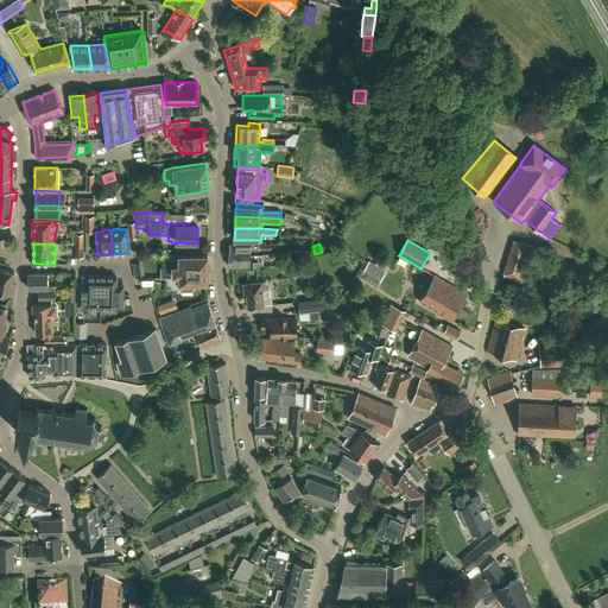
[(251,257),(251,251),(251,245),(230,245),(229,257),(251,257)]
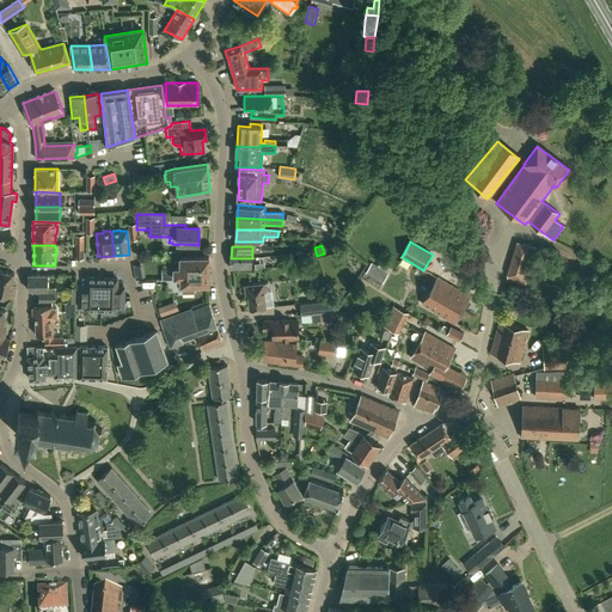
[(163,269),(163,274),(175,274),(175,275),(182,275),(182,273),(190,271),(190,269),(209,268),(209,258),(181,258),(181,268),(163,269)]
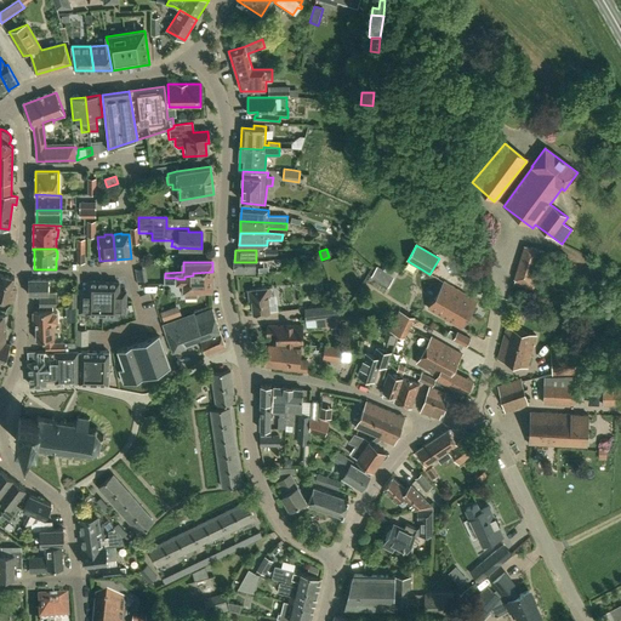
[(256,262),(234,262),(234,273),(255,273),(256,262)]
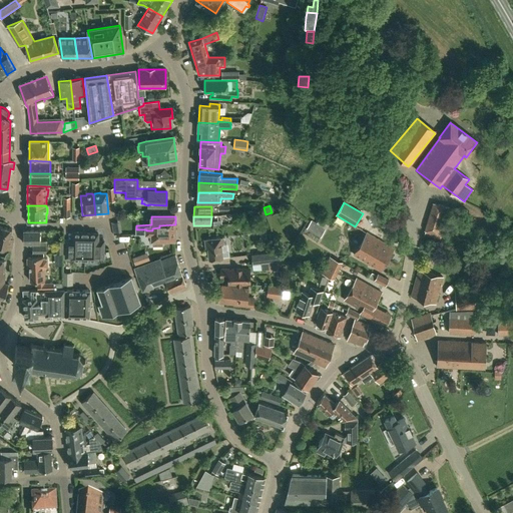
[(312,220),(306,229),(320,238),(326,228),(312,220)]
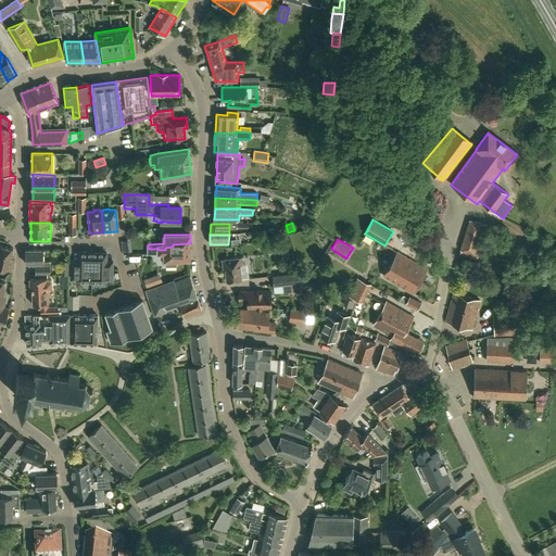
[(190,260),(190,243),(173,244),(173,247),(165,248),(165,250),(159,250),(159,249),(148,249),(148,254),(159,254),(159,252),(164,252),(164,260),(166,260),(166,265),(176,265),(176,260),(190,260)]
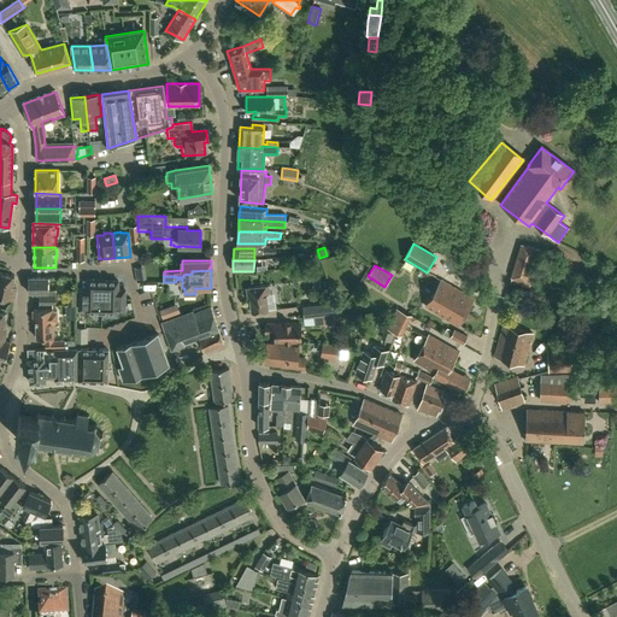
[(15,275),(3,272),(0,283),(0,297),(15,300),(17,291),(11,289),(15,275)]
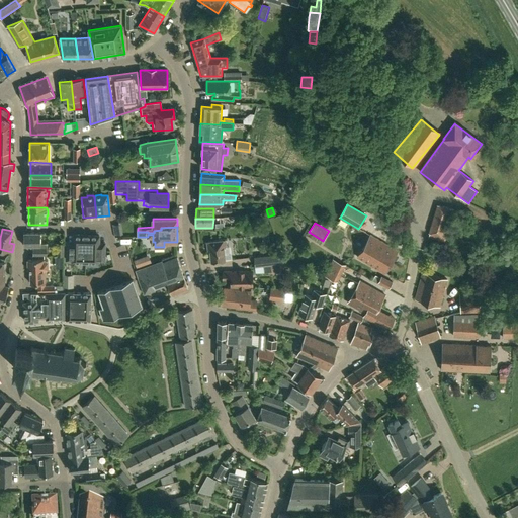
[(33,255),(47,255),(47,244),(40,244),(40,233),(24,233),(24,246),(30,246),(30,247),(31,248),(33,248),(33,255)]
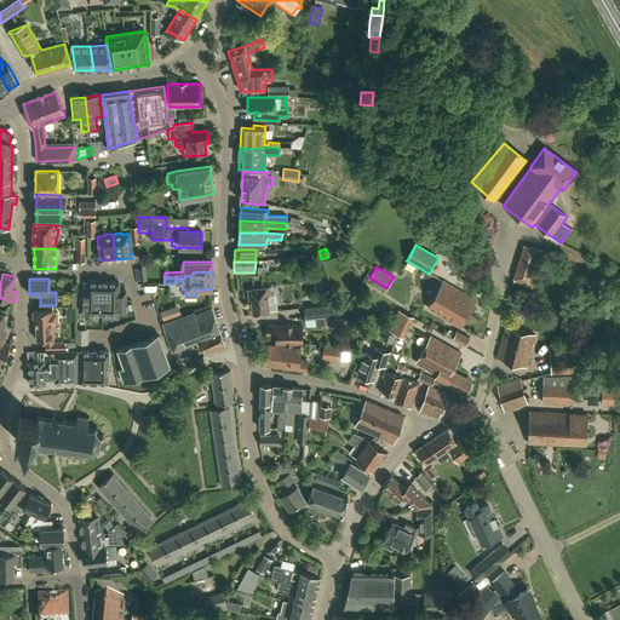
[(103,281),(87,281),(87,297),(80,297),(79,311),(86,311),(86,313),(103,313),(103,281)]
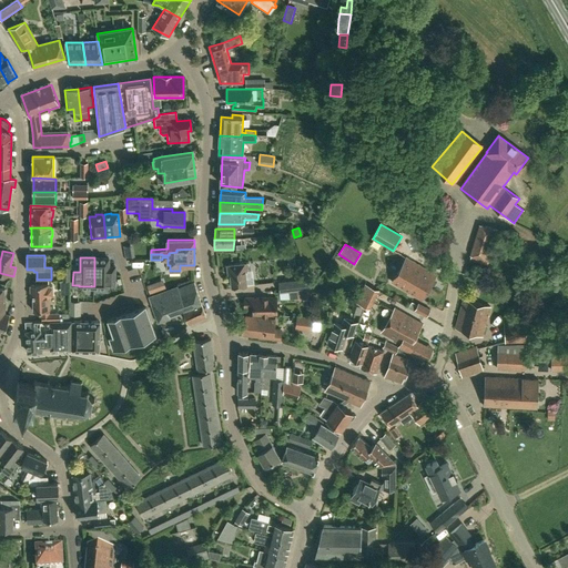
[(109,259),(94,257),(94,286),(108,287),(108,286),(114,286),(115,273),(108,273),(109,259)]
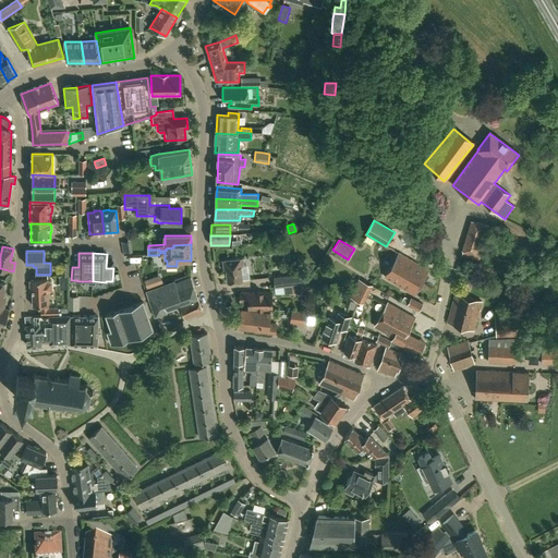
[(428,271),(399,254),(385,278),(414,295),(428,271)]
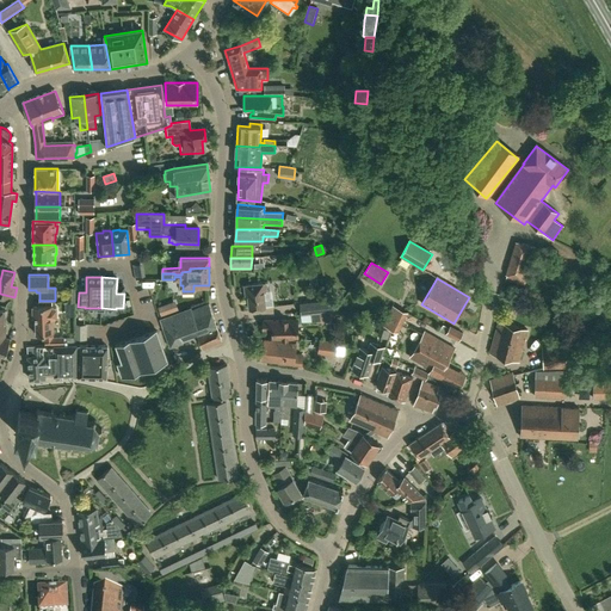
[(265,283),(244,285),(245,292),(247,292),(248,309),(265,308),(264,291),(266,291),(265,283)]
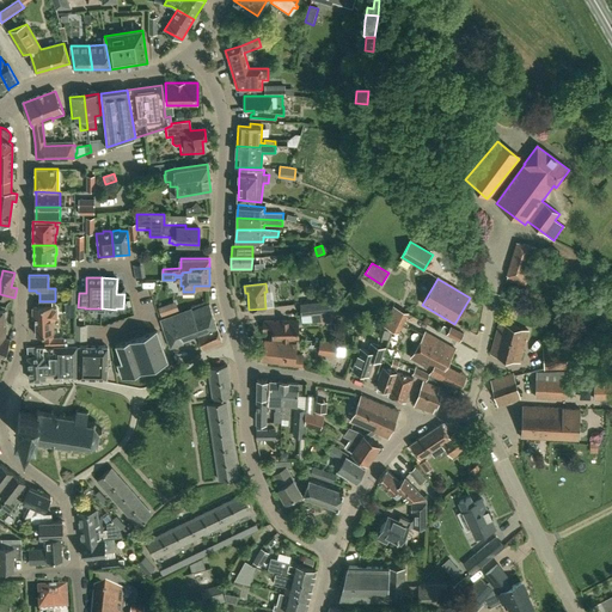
[(176,300),(158,307),(161,316),(179,310),(176,300)]
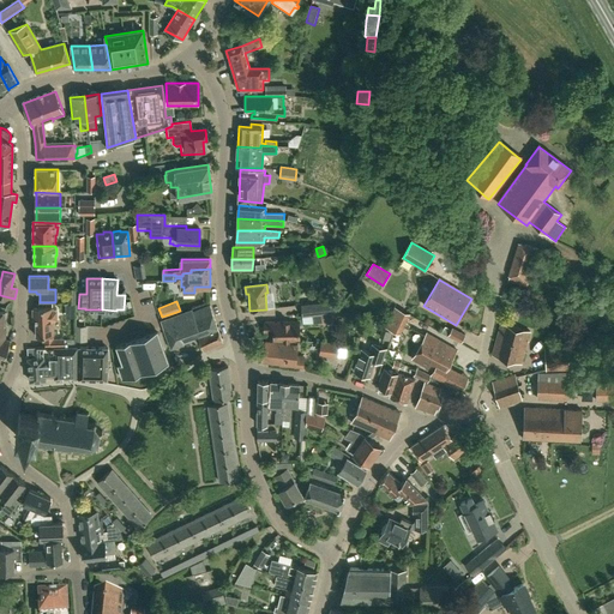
[(301,305),(302,317),(333,313),(336,313),(335,301),(301,305)]
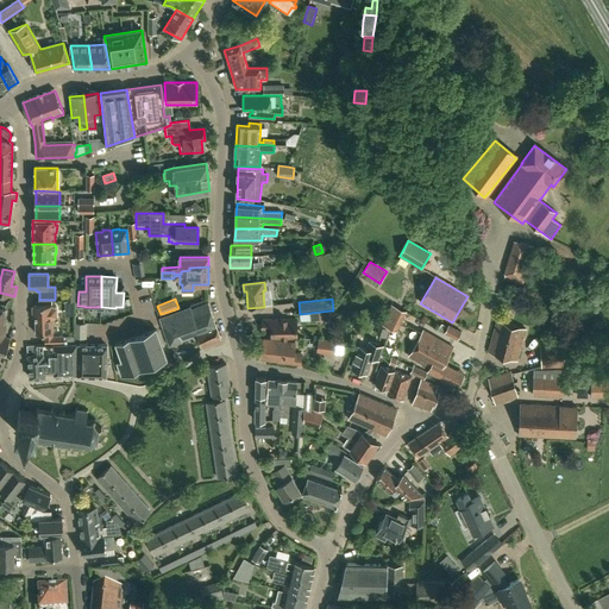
[(182,340),(179,331),(189,327),(192,333),(196,332),(202,347),(221,338),(208,303),(192,309),(190,306),(159,316),(169,345),(182,340)]
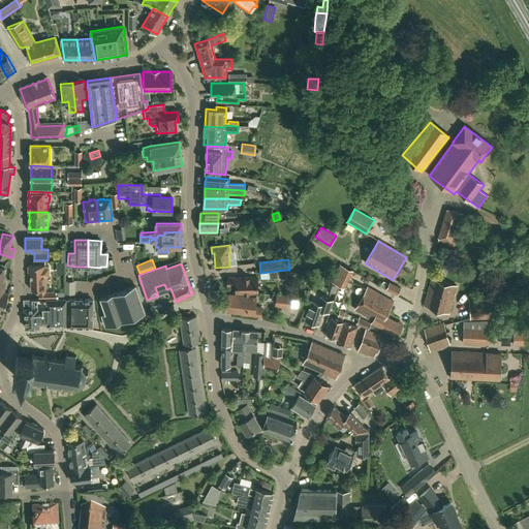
[(352,271),(340,263),(331,282),(344,287),(352,271)]
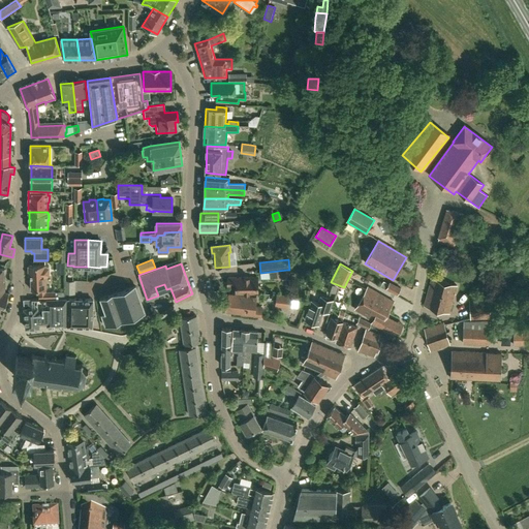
[(39,290),(39,300),(64,299),(64,291),(47,292),(47,277),(49,275),(49,269),(45,267),(45,266),(28,266),(29,276),(31,276),(31,290),(39,290)]
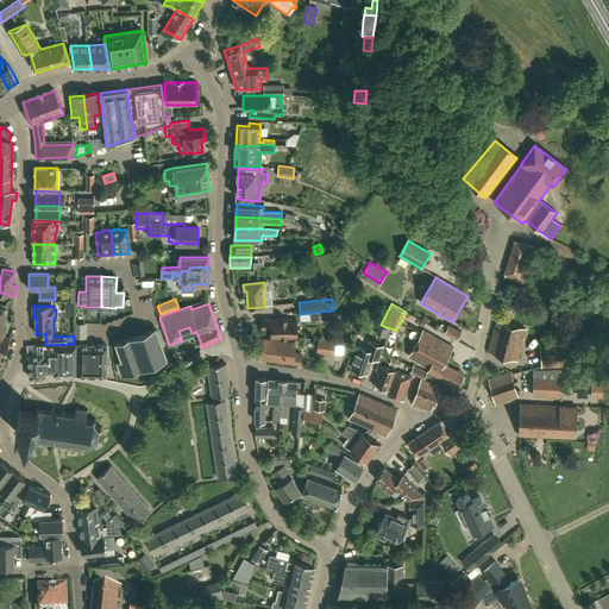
[(331,311),(300,314),(300,321),(315,320),(315,321),(334,320),(333,311),(331,311)]
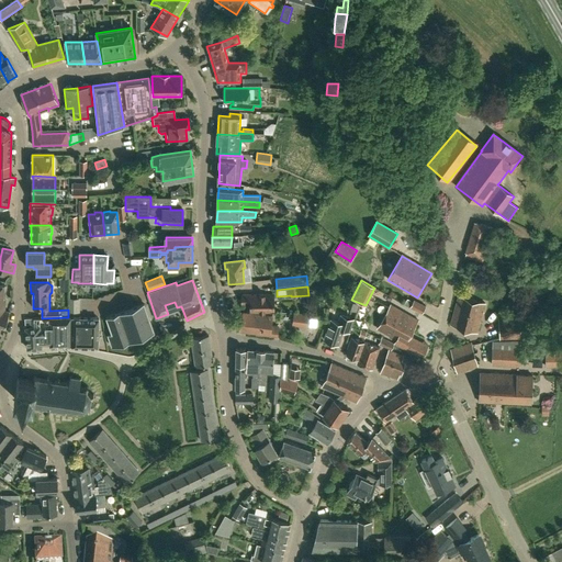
[(273,312),(272,294),(242,295),(242,304),(251,304),(251,312),(273,312)]
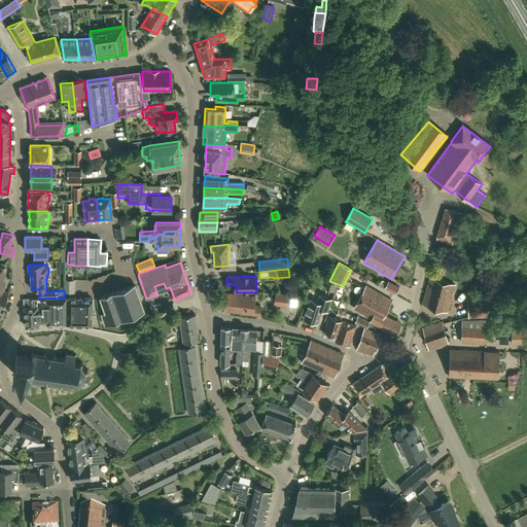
[(455,284),(430,278),(422,305),(448,312),(455,284)]
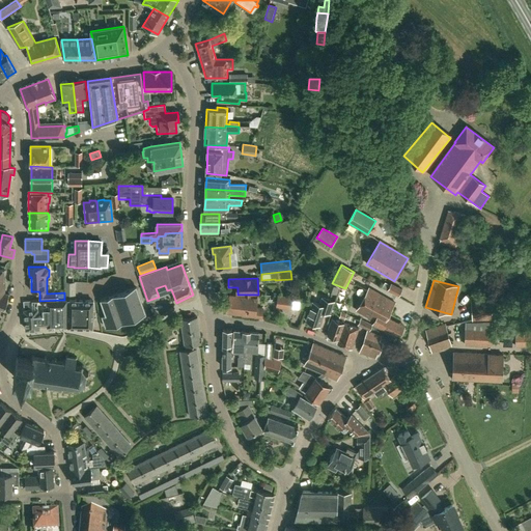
[(76,281),(65,281),(65,295),(75,295),(76,281)]
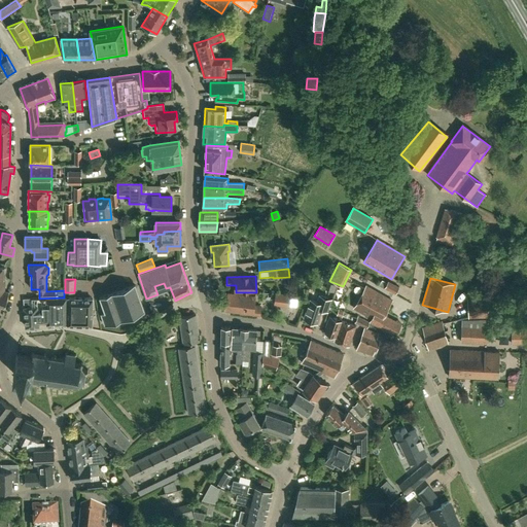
[(384,288),(387,283),(382,280),(379,285),(384,288)]
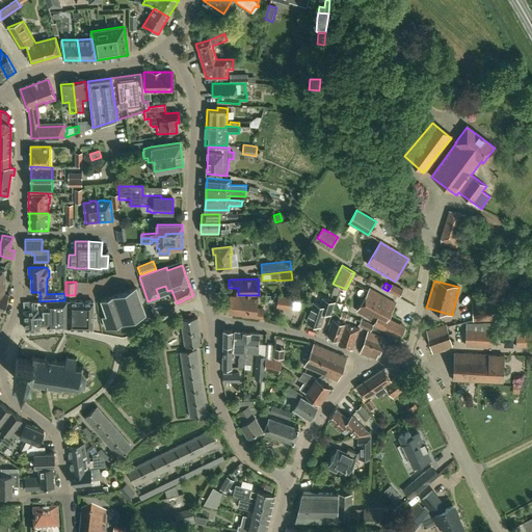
[(392,284),(391,286),(388,291),(399,297),(403,289),(392,284)]
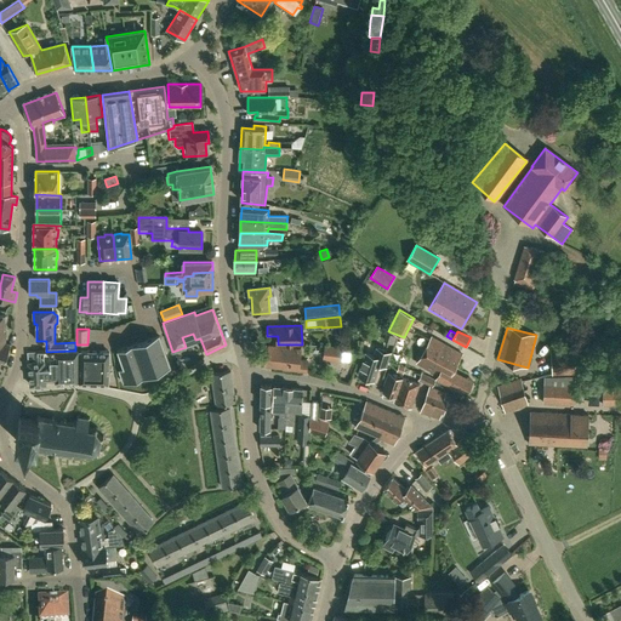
[(146,341),(155,370),(170,365),(159,336),(146,341)]
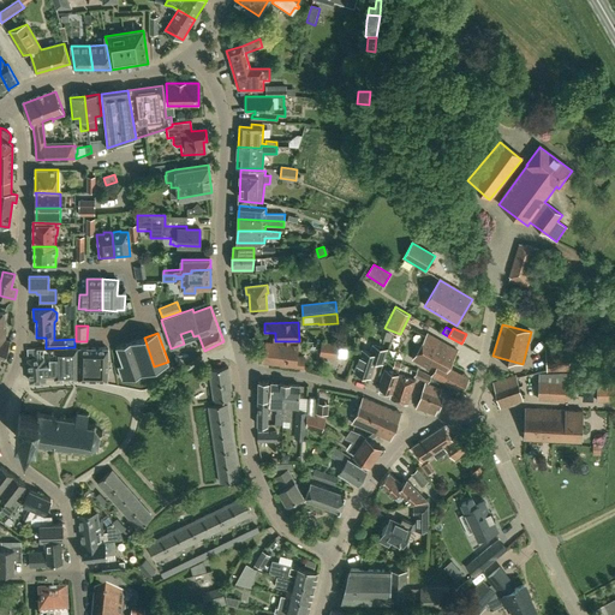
[(458,352),(427,334),(412,359),(434,371),(431,375),(461,390),(467,378),(448,368),(458,352)]
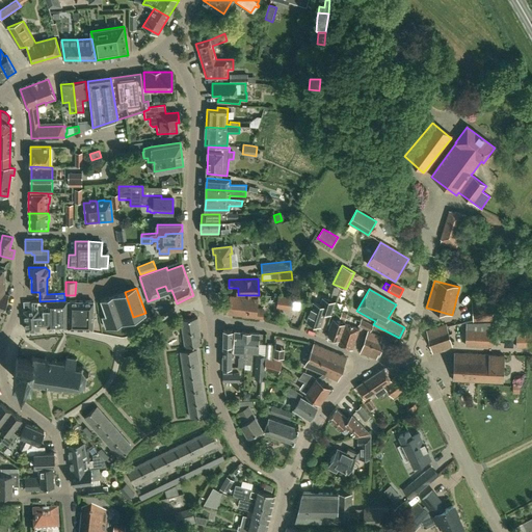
[(125,292),(113,296),(122,321),(133,317),(125,292)]
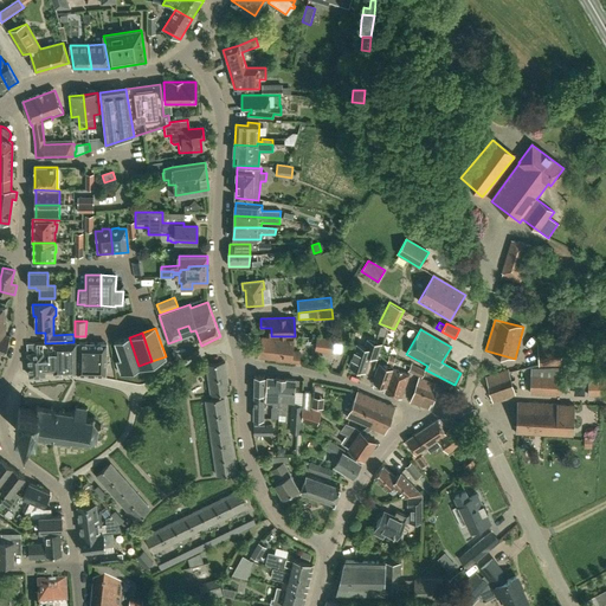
[(0,350),(2,353),(5,353),(11,336),(6,335),(1,334),(0,339),(0,350)]
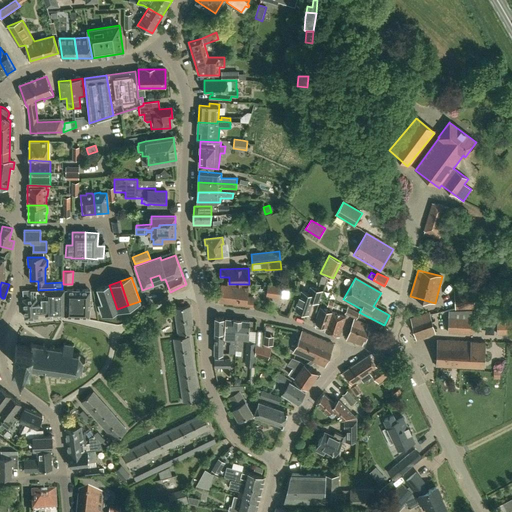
[(281,298),(282,288),(283,286),(267,284),(265,296),(281,298)]
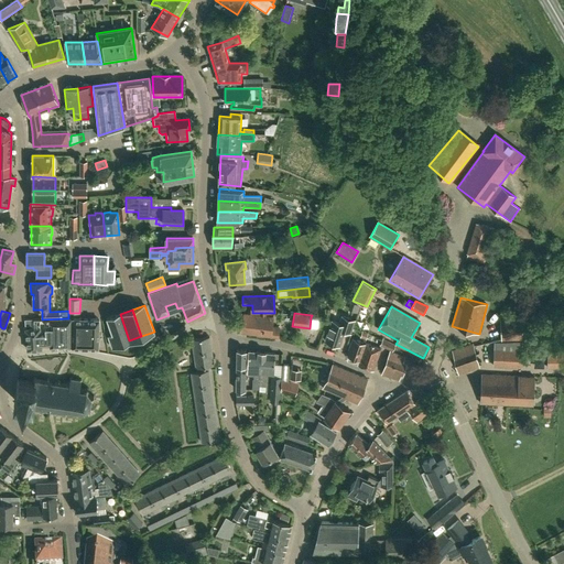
[(112,347),(129,340),(120,314),(107,318),(114,335),(109,336),(112,347)]
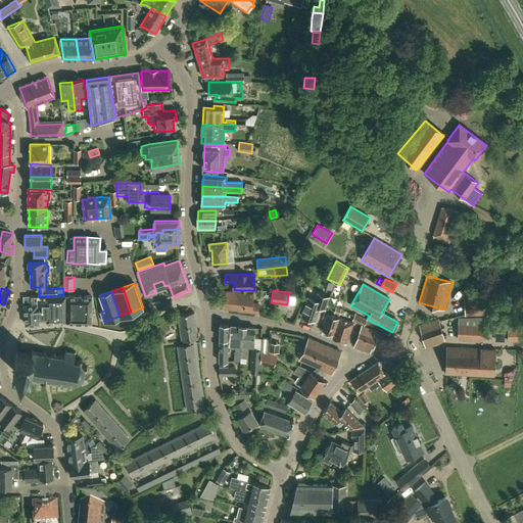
[(259,302),(252,301),(253,295),(234,292),(227,291),(225,307),(251,312),(250,312),(257,313),(259,302)]
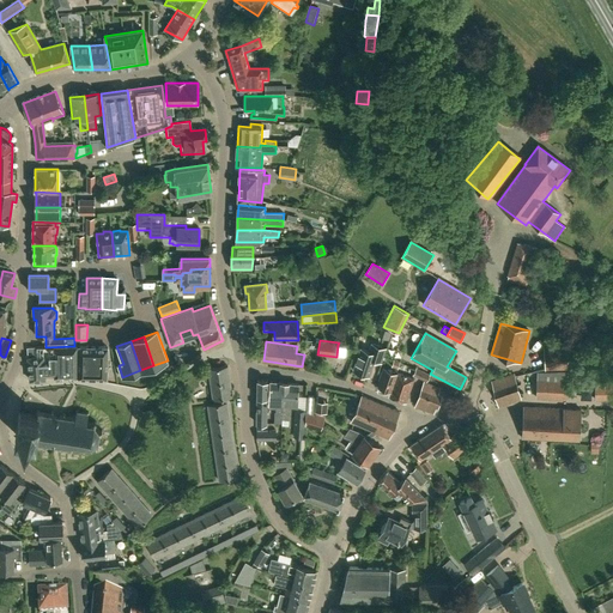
[(359,349),(352,371),(369,376),(374,360),(381,363),(386,349),(371,344),(369,351),(359,349)]
